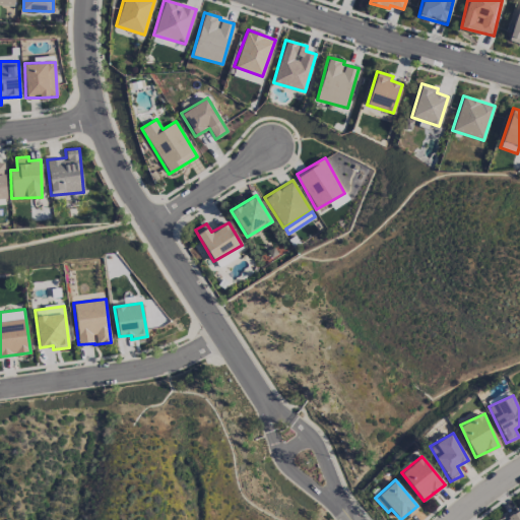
[(519,519),(519,508),(497,519),(496,519),(519,519)]
